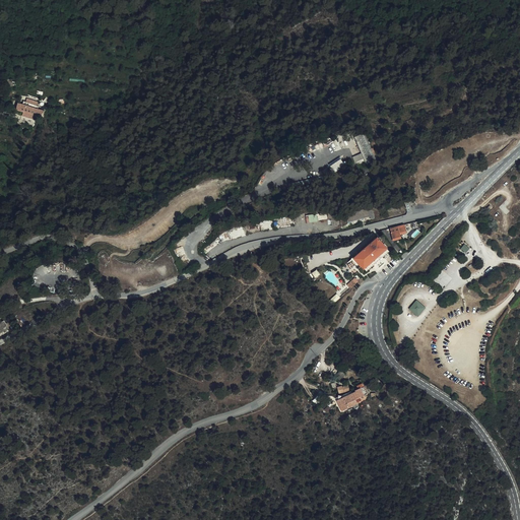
[(24,104),(23,109),(23,110),(27,112),(31,113),(41,116),(43,109),(36,107),(36,105),(26,101),(25,105),(24,104)]
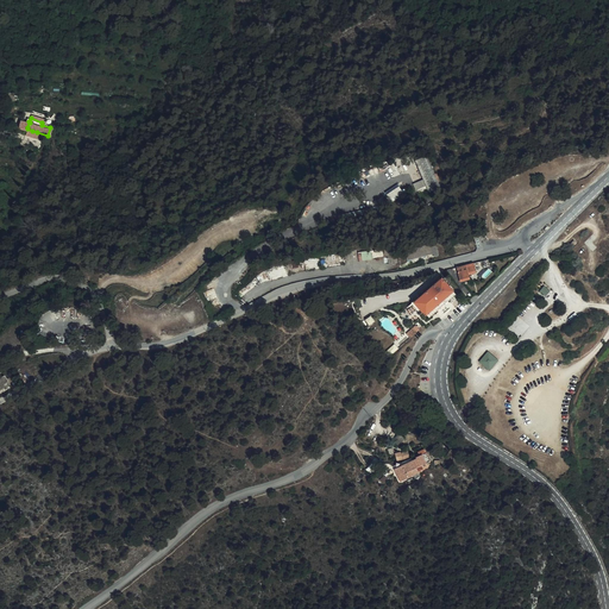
[(427,157),(416,162),(424,181),(414,186),(416,193),(418,192),(419,194),(426,195),(441,189),(427,157)]
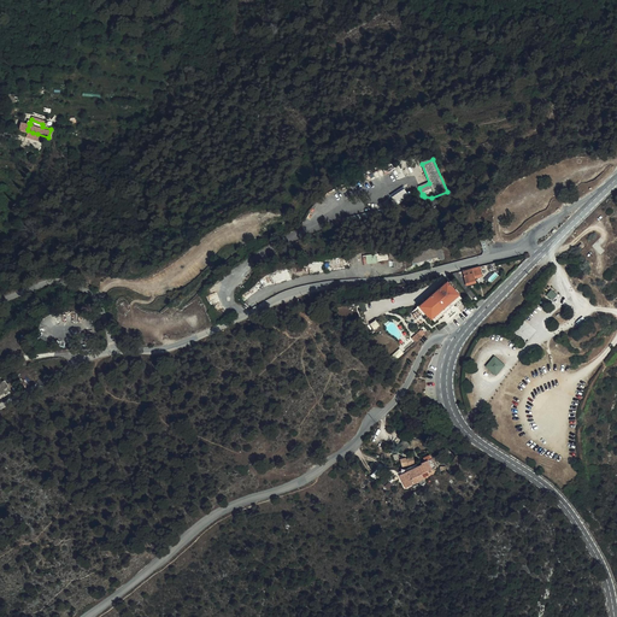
[(405,188),(393,195),(398,204),(410,197),(405,188)]
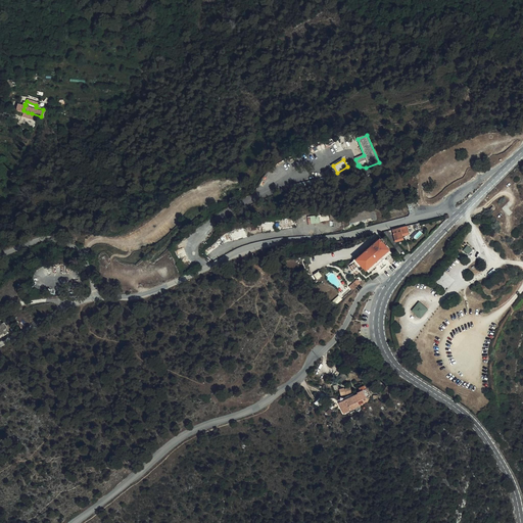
[(371,211),(348,217),(350,225),(373,219),(373,221),(377,220),(375,212),(371,214),(371,211)]
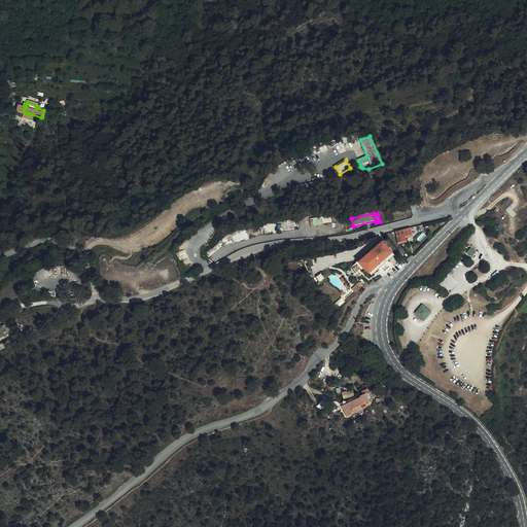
[(322,224),(322,216),(311,217),(311,224),(322,224)]
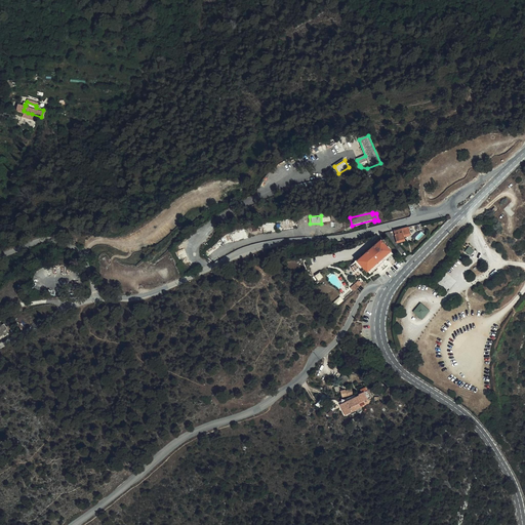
[(409,228),(394,232),(397,243),(406,241),(405,237),(411,236),(409,228)]
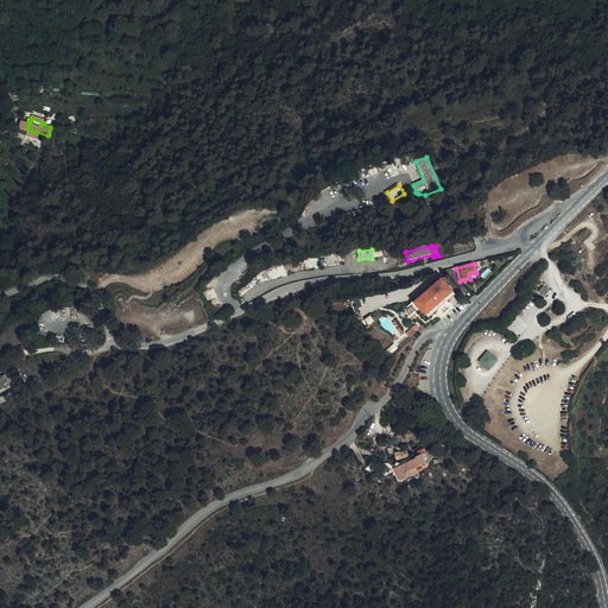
[(416,303),(429,318),(437,311),(434,308),(444,298),(448,303),(456,296),(442,280),(424,296),(416,303)]
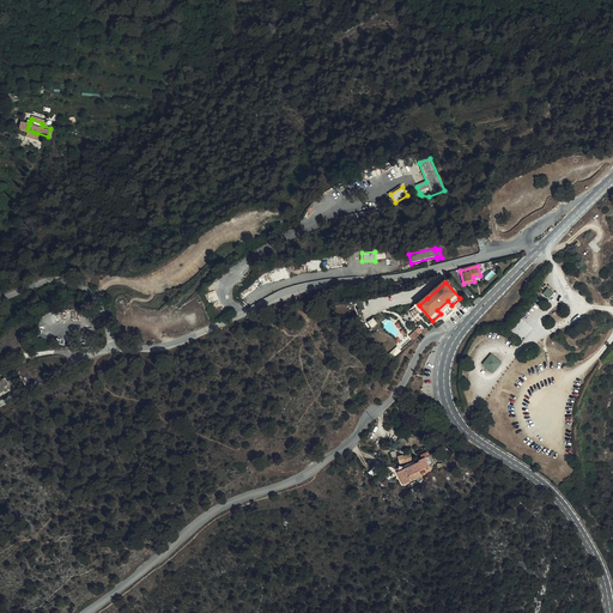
[(546,286),(542,292),(550,297),(554,292),(546,286)]
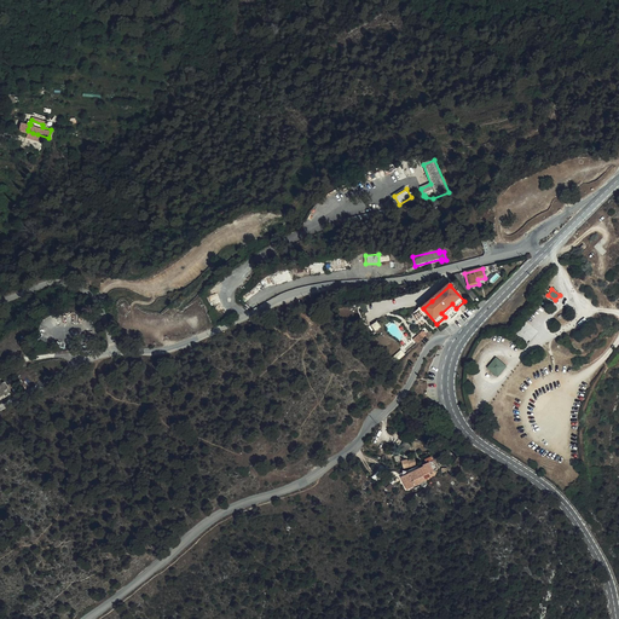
[(495,356),(486,366),(498,375),(507,364),(495,356)]
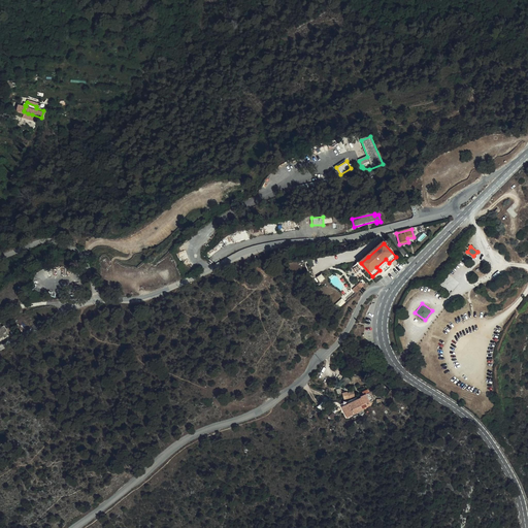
[(0,327),(0,336),(9,333),(5,325),(0,327)]
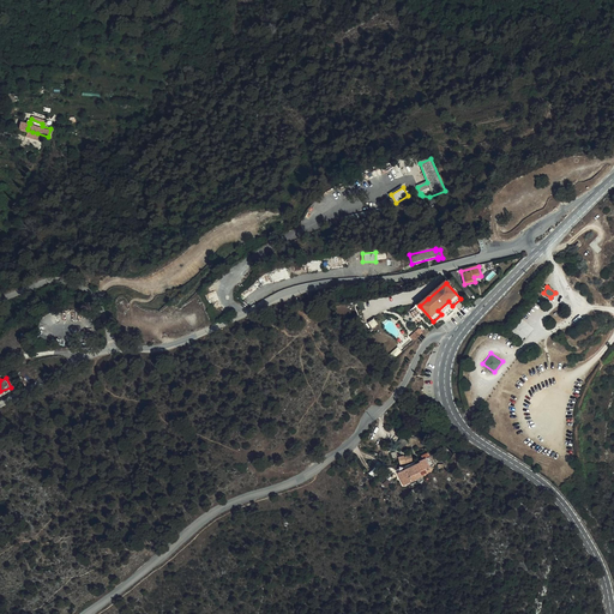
[(421,462),(399,475),(404,483),(407,482),(408,486),(425,476),(423,475),(433,469),(431,467),(434,463),(426,452),(422,456),(423,458),(420,461),(421,462)]
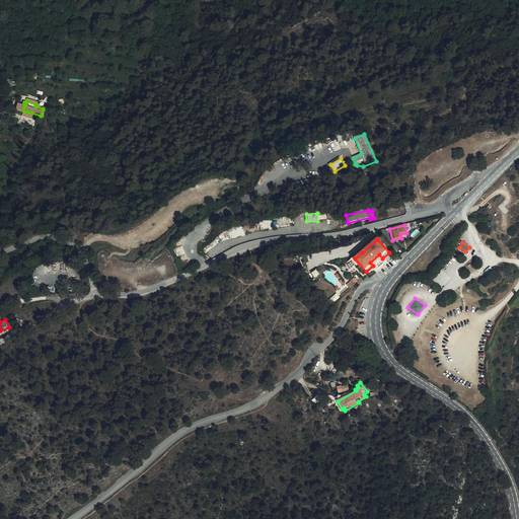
[(338,388),(339,393),(344,393),(348,392),(350,390),(348,385),(343,387),(341,387),(338,388)]
